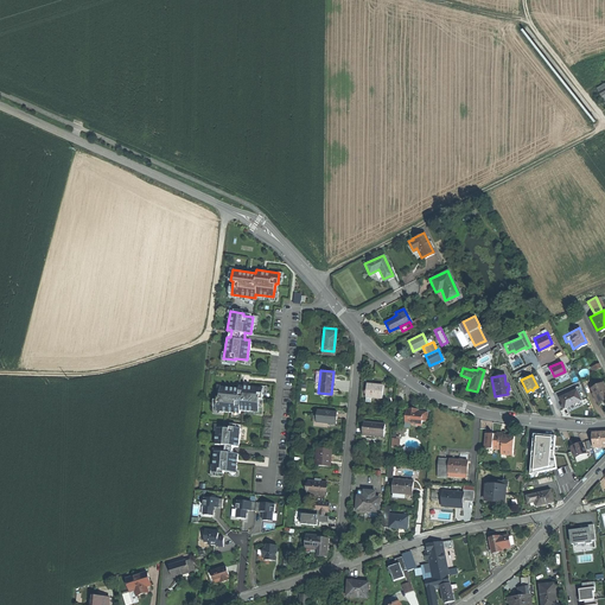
[(364,389),(365,389),(365,393),(365,399),(369,399),(369,394),(381,394),(382,382),(375,381),(365,381),(365,386),(364,386),(364,389)]
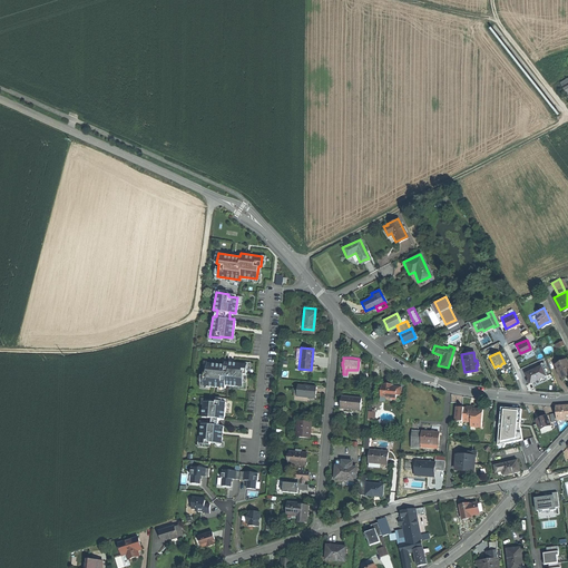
[(562,379),(567,376),(567,361),(566,358),(555,362),(559,371),(562,379)]
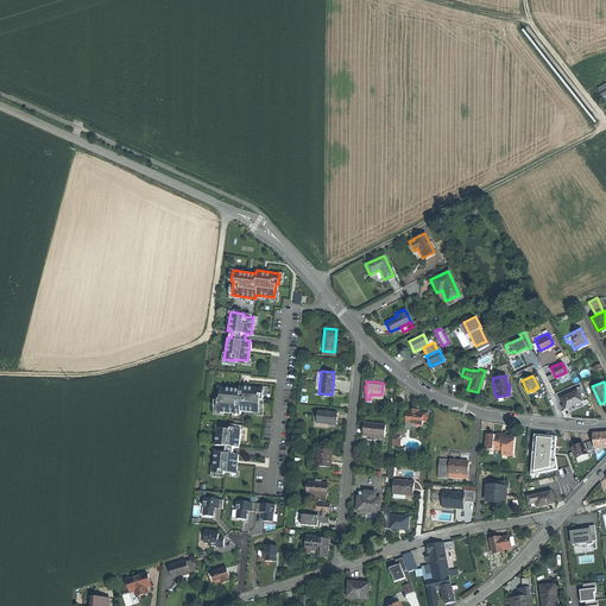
[(216,397),(215,410),(239,412),(239,409),(258,411),(259,398),(262,398),(263,387),(239,385),(238,387),(220,386),(219,397),(216,397)]
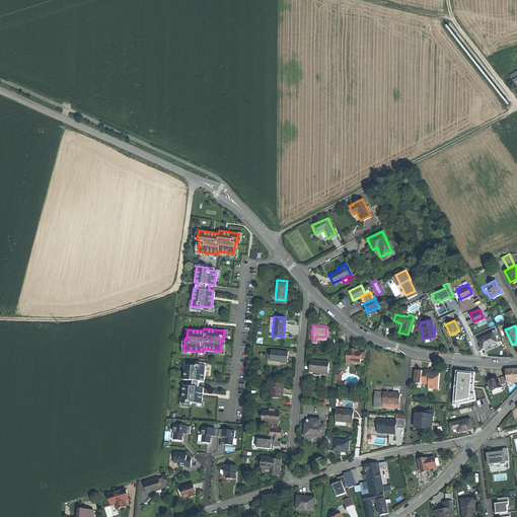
[(494,344),(491,335),(475,340),(479,350),(488,347),(494,344)]
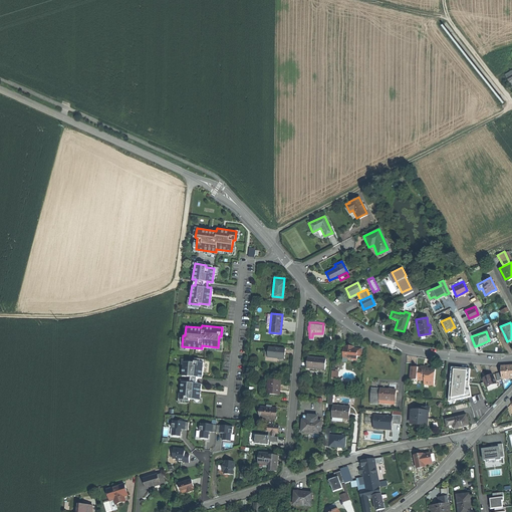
[(355,354),(360,355),(360,347),(356,347),(353,347),(351,347),(352,344),(343,343),(341,354),(346,355),(346,357),(355,358),(355,354)]
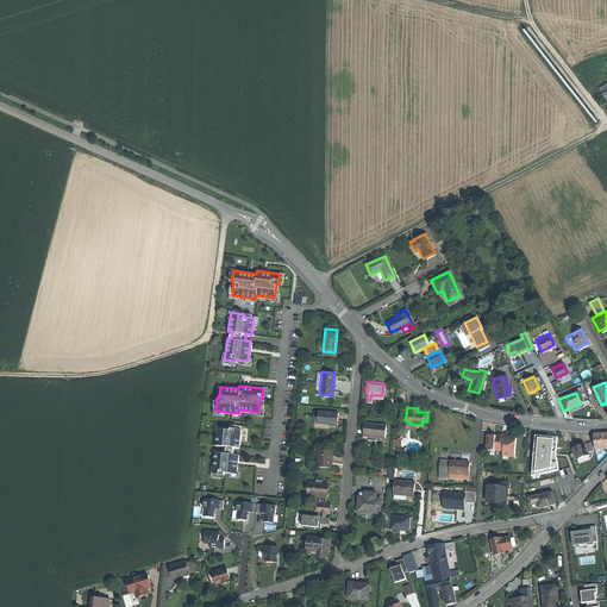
[(337,410),(318,408),(317,420),(336,421),(337,415),(337,410)]
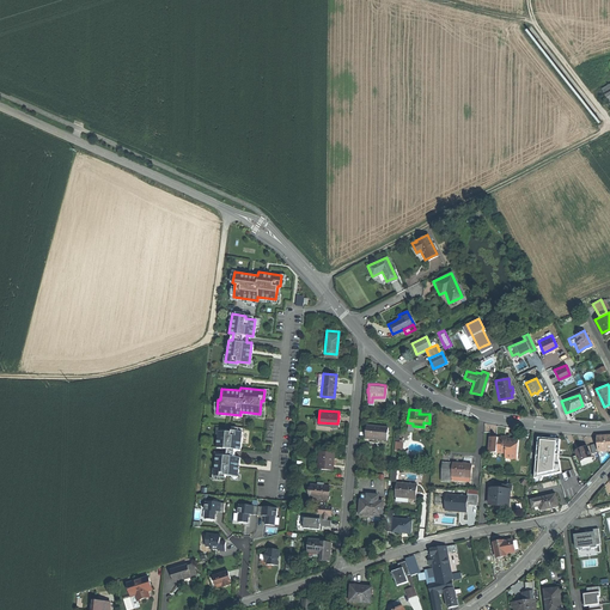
[(386,437),(388,424),(366,421),(365,428),(365,434),(386,437)]
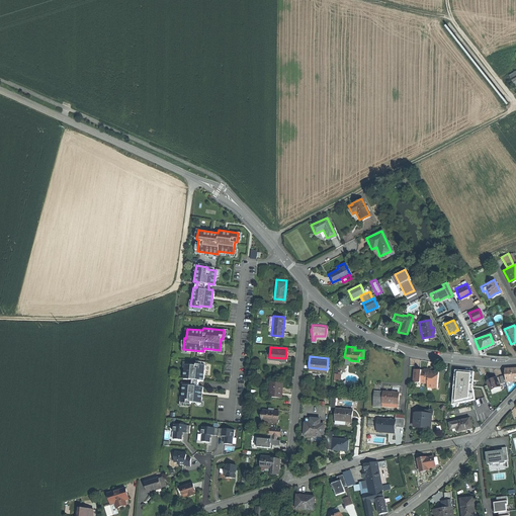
[(190,384),(181,383),(180,402),(189,403),(189,401),(200,402),(201,385),(196,385),(197,379),(202,379),(203,364),(194,363),(194,364),(183,363),(182,377),(191,378),(190,384)]
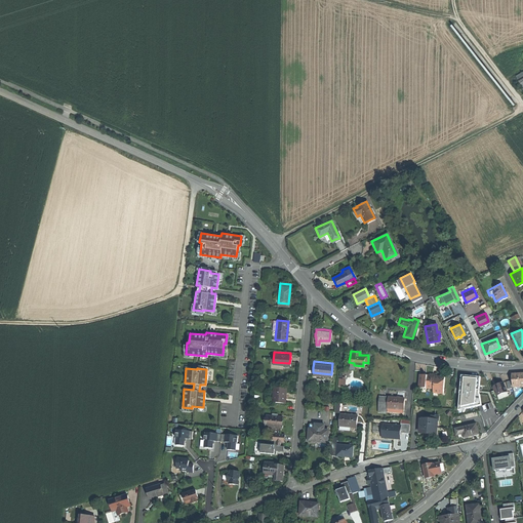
[(511,378),(511,385),(519,384),(522,384),(522,371),(519,372),(510,373),(510,375),(509,375),(510,378),(511,378)]
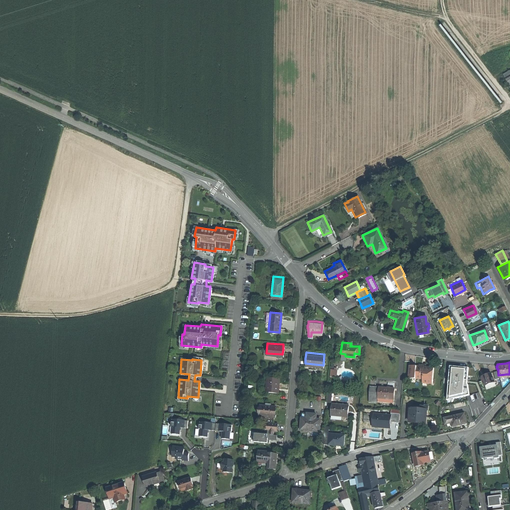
[(407,366),(407,369),(409,370),(408,376),(413,376),(413,377),(421,378),(421,380),(425,381),(425,382),(430,382),(432,366),(422,365),(422,364),(420,363),(418,363),(418,365),(415,364),(415,365),(413,365),(407,366)]
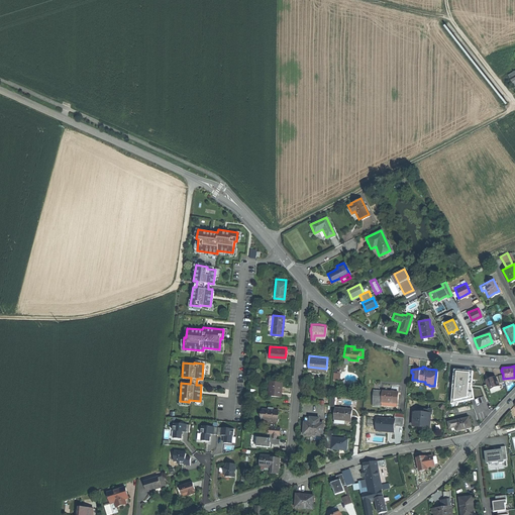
[(469,395),(470,398),(476,396),(475,393),(476,392),(467,369),(459,371),(469,395)]
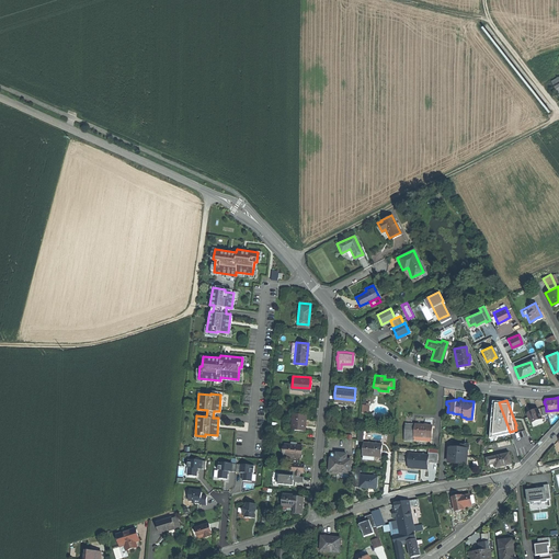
[(531,410),(526,411),(531,422),(540,418),(536,408),(531,410)]
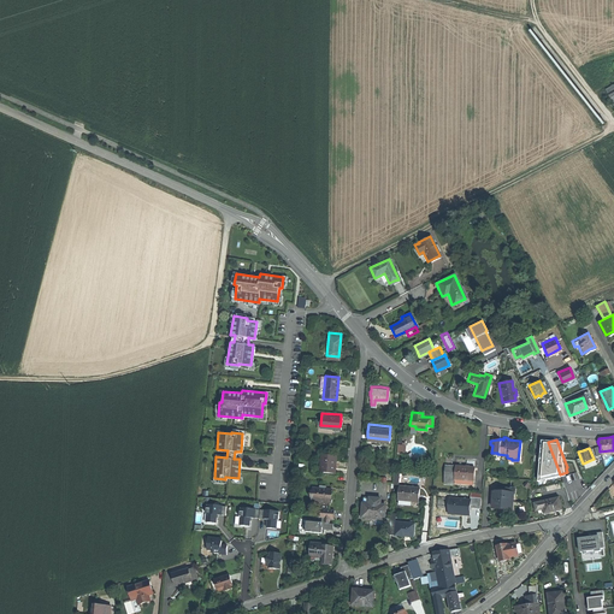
[(335,461),(336,453),(320,452),(319,468),(334,470),(335,461)]
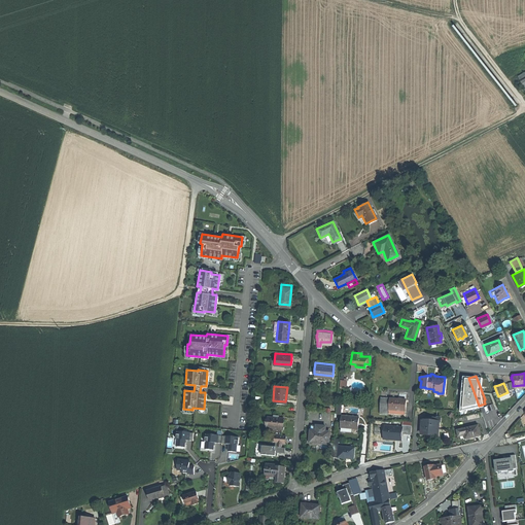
[(404,397),(379,396),(378,411),(404,412),(404,405),(404,397)]
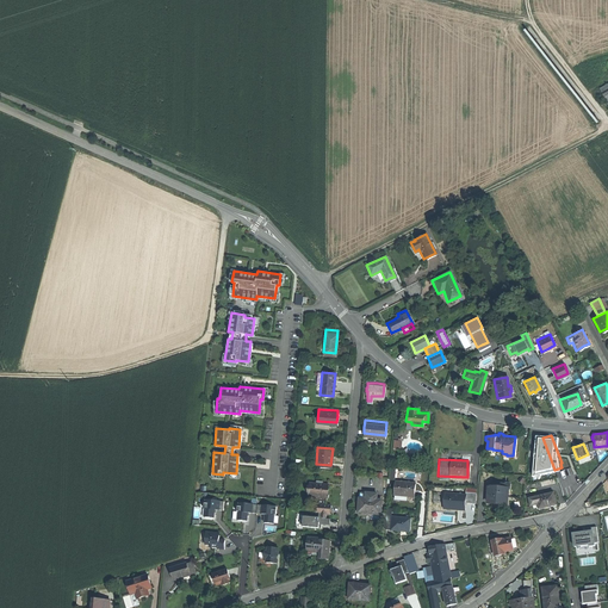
[(327,494),(329,482),(308,479),(306,491),(327,494)]
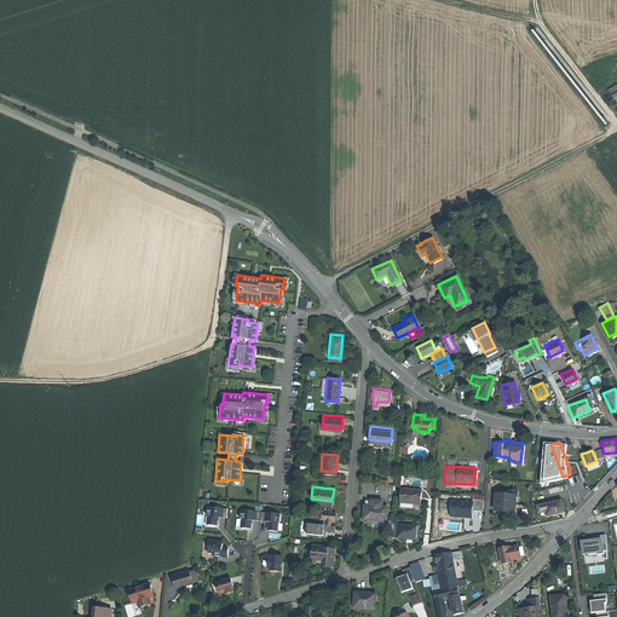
[(419,499),(420,489),(401,488),(398,505),(419,506),(419,499)]
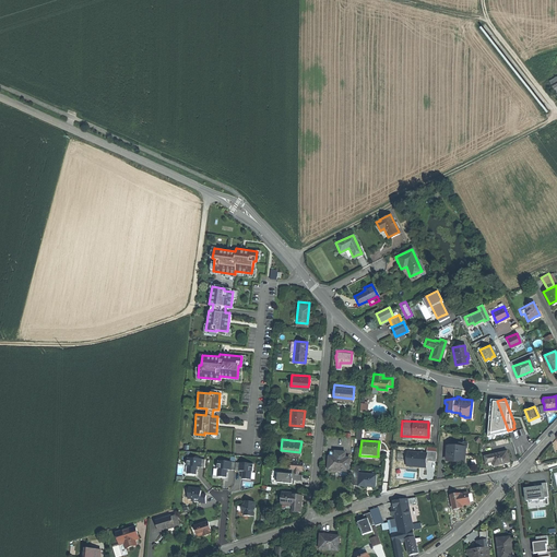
[(464,445),(458,443),(447,442),(445,458),(454,458),(463,459),(464,445)]
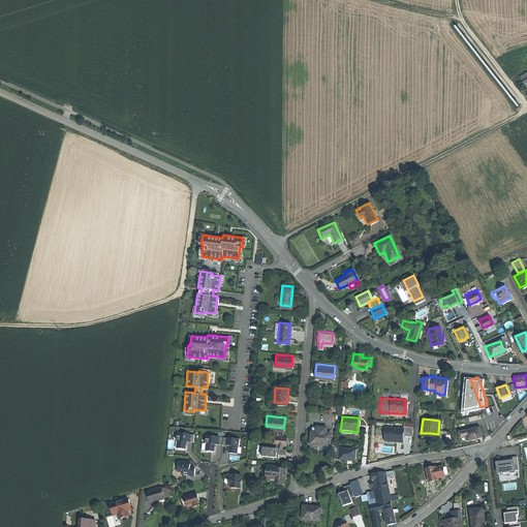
[(328,448),(333,448),(334,440),(329,440),(330,430),(324,429),(326,424),(318,424),(318,426),(310,425),(310,428),(310,433),(309,441),(329,442),(328,448)]
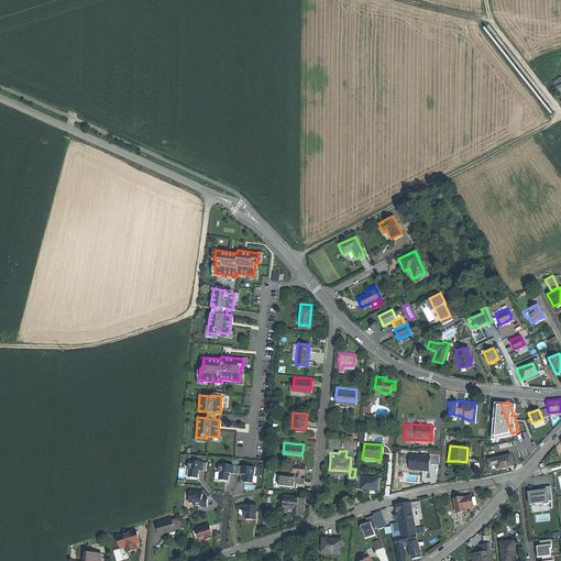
[(509,451),(485,457),(486,464),(494,463),(495,466),(502,464),(512,462),(509,451)]
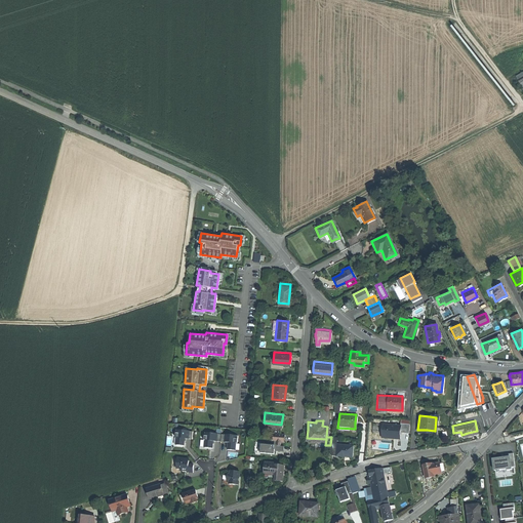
[(399,425),(381,423),(380,436),(398,438),(398,431),(407,432),(408,423),(399,421),(399,425)]
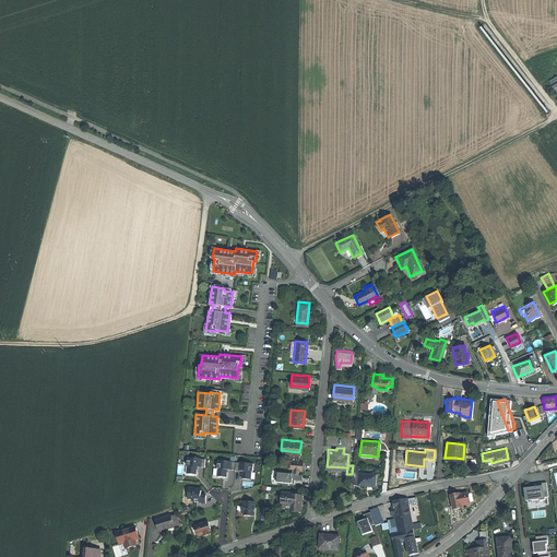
[(187,464),(187,472),(194,473),(196,470),(196,465),(203,465),(204,458),(187,457),(186,464),(187,464)]
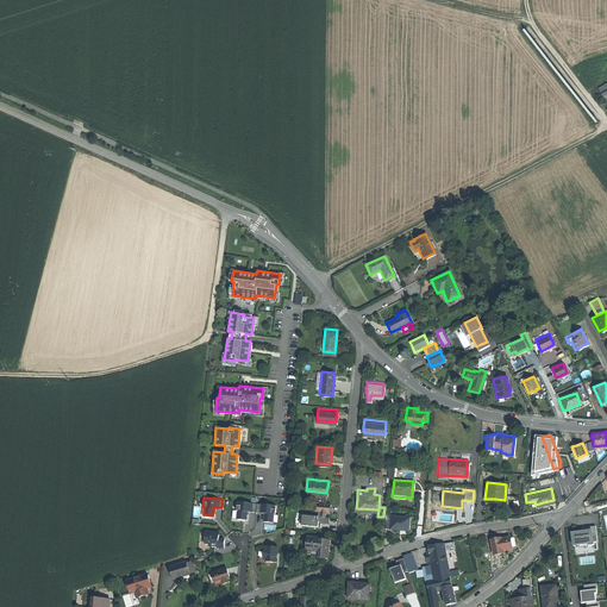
[(236,500),(236,508),(237,508),(236,518),(242,518),(245,518),(246,509),(255,511),(255,502),(236,500)]
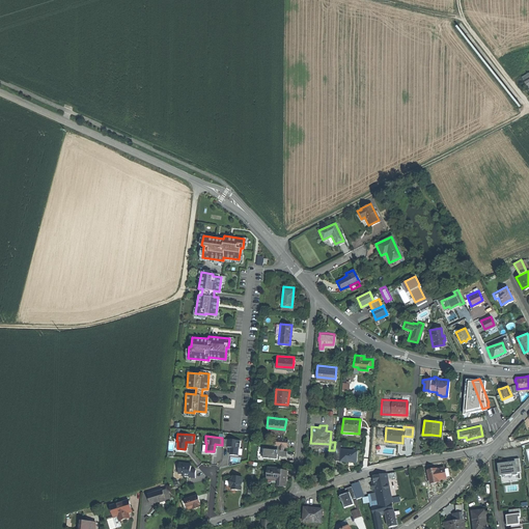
[(240,439),(222,438),(222,445),(229,446),(228,453),(237,453),(238,446),(239,447),(240,439)]
